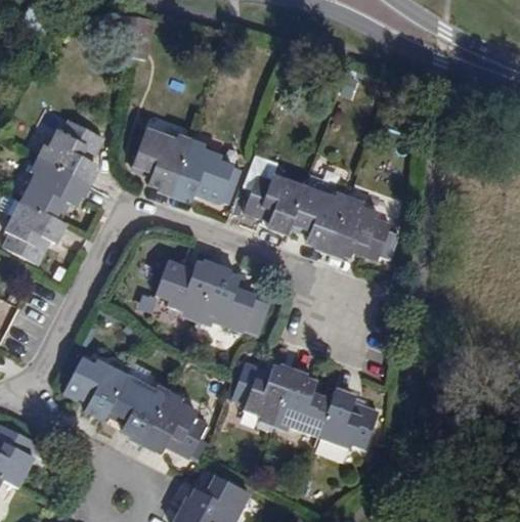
[(134,42),(149,44),(153,25),(137,22),(134,42)]
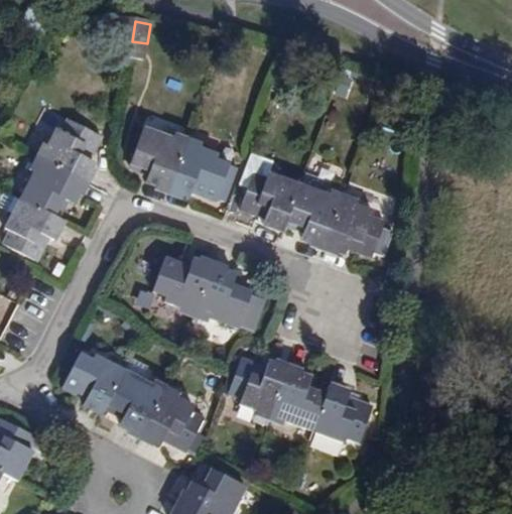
[(42,157),(86,179),(96,159),(89,156),(100,135),(68,118),(62,128),(58,127),(42,157)]
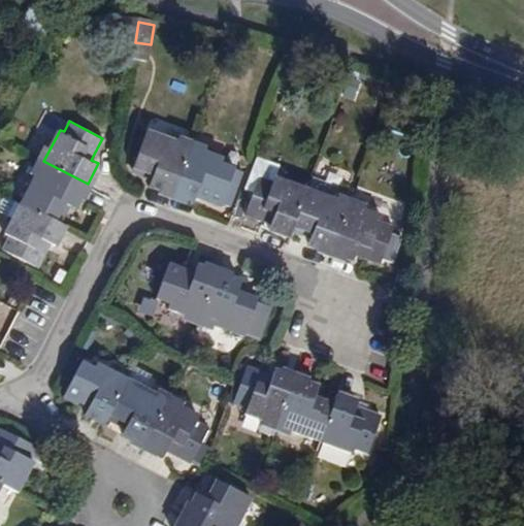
[(174,191),(192,143),(148,128),(134,164),(156,172),(154,178),(152,183),(174,191)]
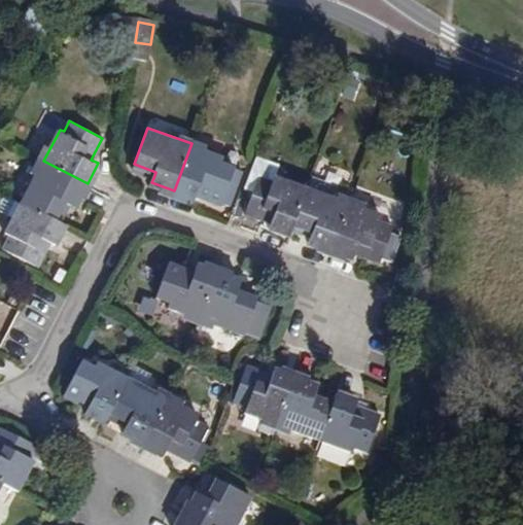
[(224,154),(192,143),(174,190),(196,199),(198,190),(222,200),(236,165),(223,160),(224,154)]
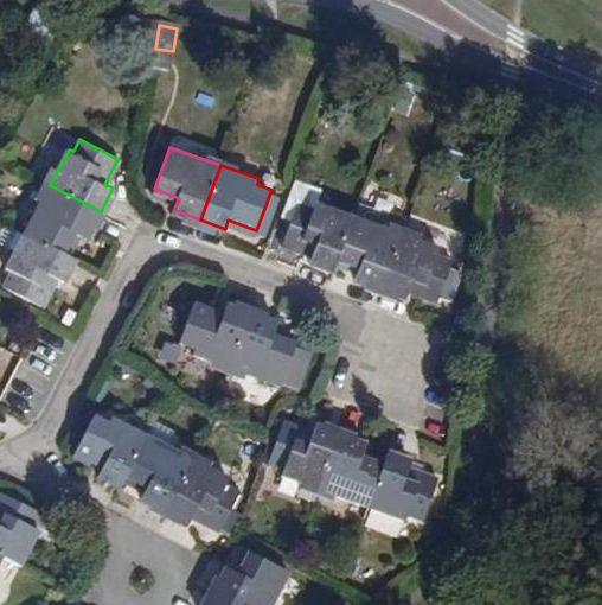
[(339,256),(353,215),(315,199),(321,182),(296,173),(283,209),(293,214),(285,239),(307,248),(303,255),(311,258),(309,260),(334,269),(339,256)]
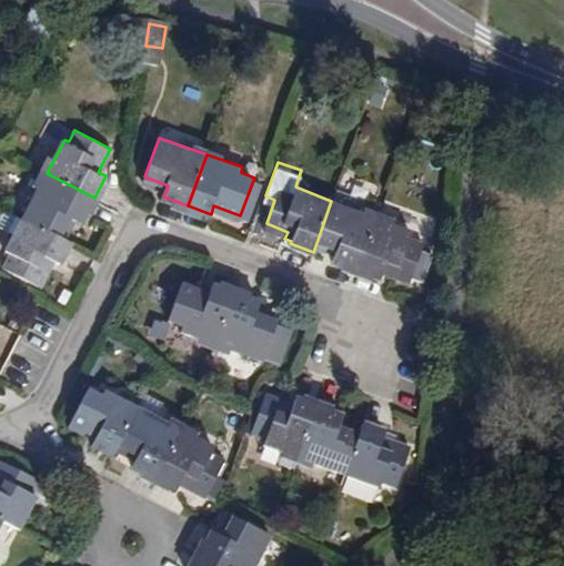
[(82,222),(94,198),(47,173),(22,218),(62,238),(72,216),(82,222)]
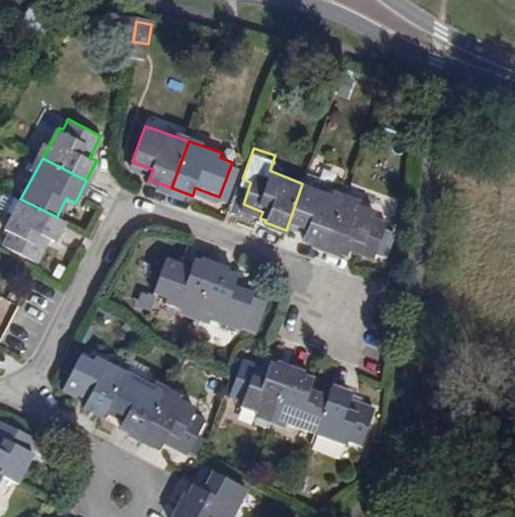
[(151,175),(153,169),(132,161),(130,168),(151,175)]
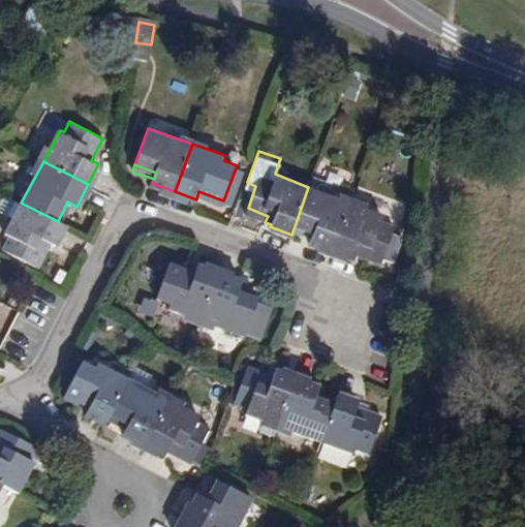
[(337,197),(341,185),(315,175),(310,188),(308,187),(296,223),(315,230),(311,242),(334,250),(351,203),(337,197)]
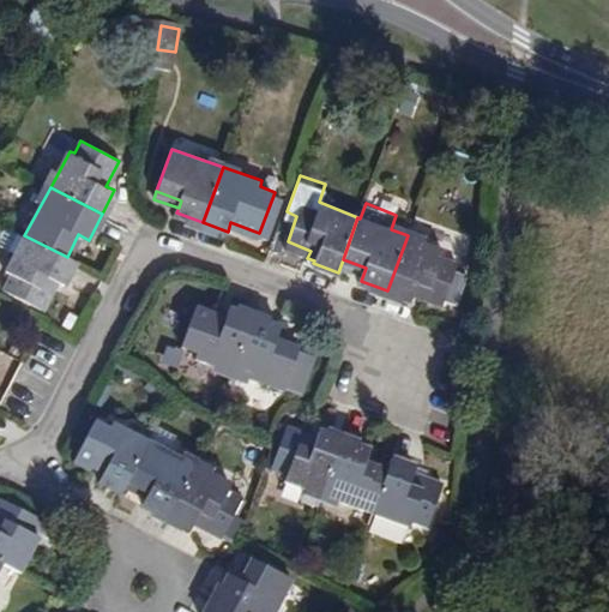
[(77,263),(67,257),(24,235),(5,273),(10,275),(4,288),(42,309),(55,281),(65,286),(77,263)]
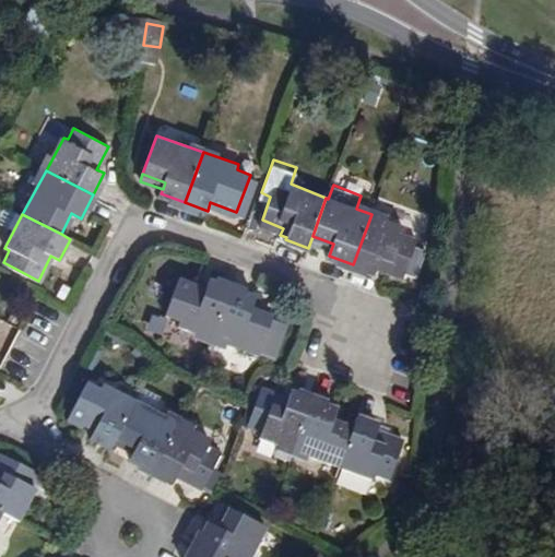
[(372,214),(353,264),(376,272),(379,263),(404,272),(417,235),(406,230),(408,226),(372,214)]
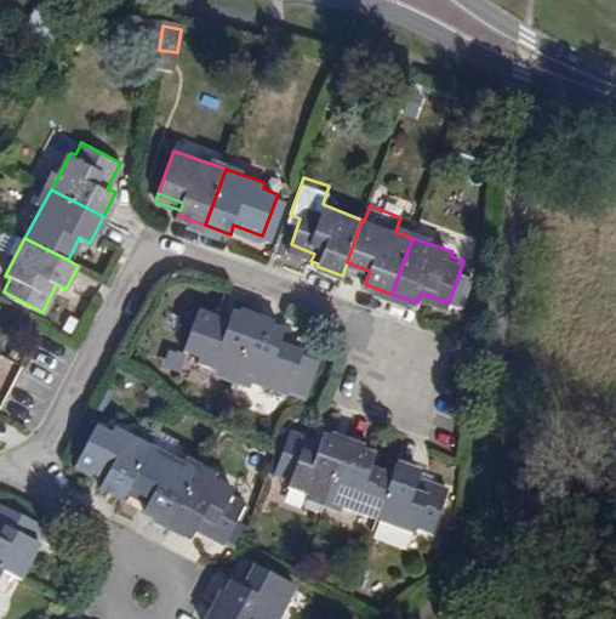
[(235,374),(256,318),(232,310),(229,319),(199,308),(186,348),(199,353),(197,361),(235,374)]
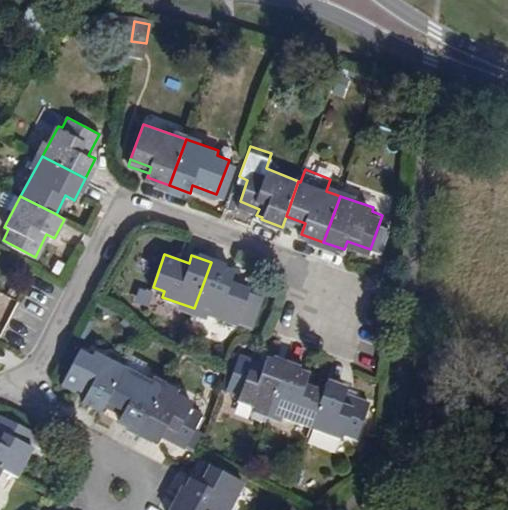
[(235,270),(211,262),(194,308),(237,324),(239,320),(252,325),(264,296),(249,290),(250,287),(231,281),(235,270)]
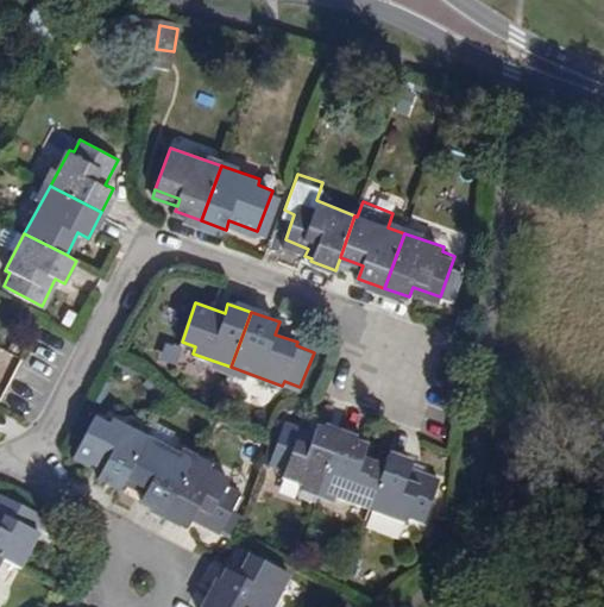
[(120,486),(127,474),(148,433),(112,417),(109,421),(95,414),(76,451),(104,465),(100,475),(120,486)]
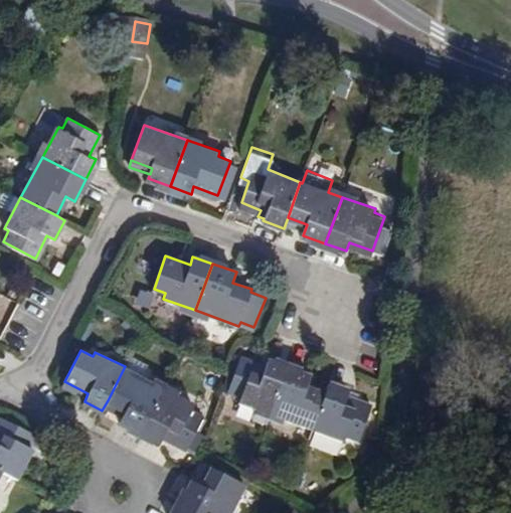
[(271,413),(287,367),(267,359),(264,367),(240,358),(228,391),(240,395),(237,401),(271,413)]
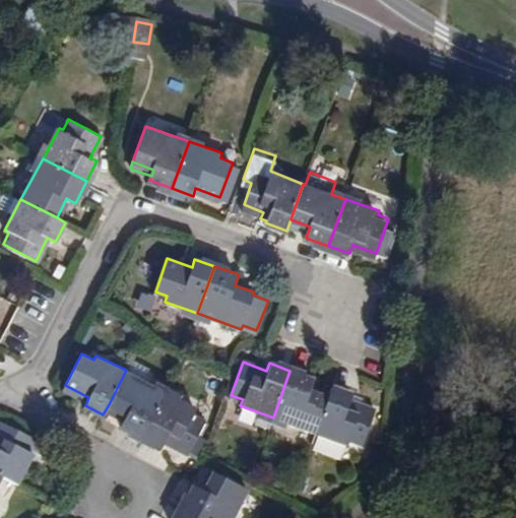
[(126,370),(109,404),(129,414),(124,425),(145,437),(168,391),(126,370)]
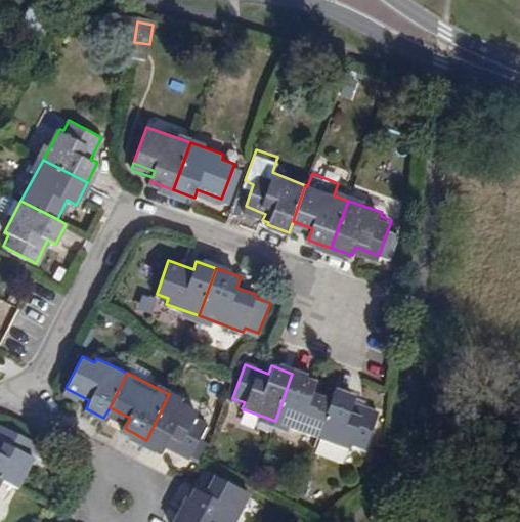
[(292,374),(275,421),(318,436),(332,399),(312,392),(315,382),(292,374)]
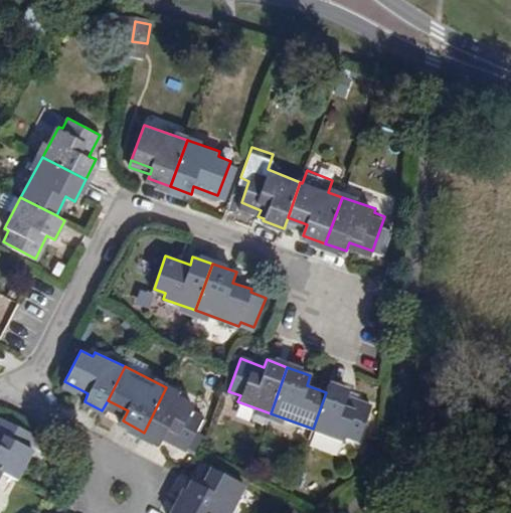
[(326,392),(313,429),(346,441),(347,436),(360,441),(372,406),(360,402),(363,393),(330,382),(326,392)]
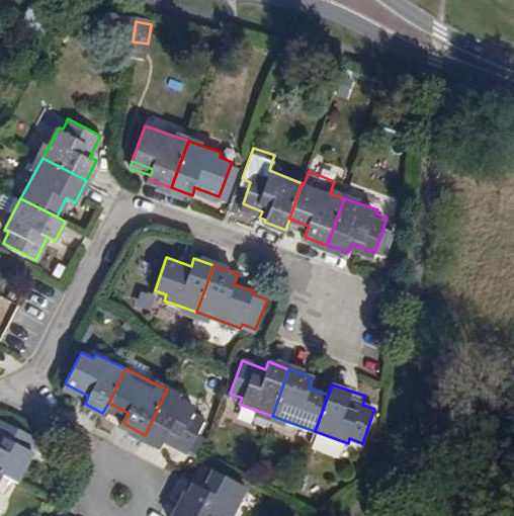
[(197,405),(167,390),(145,435),(164,444),(169,436),(190,446),(198,430),(206,415),(195,410),(197,405)]
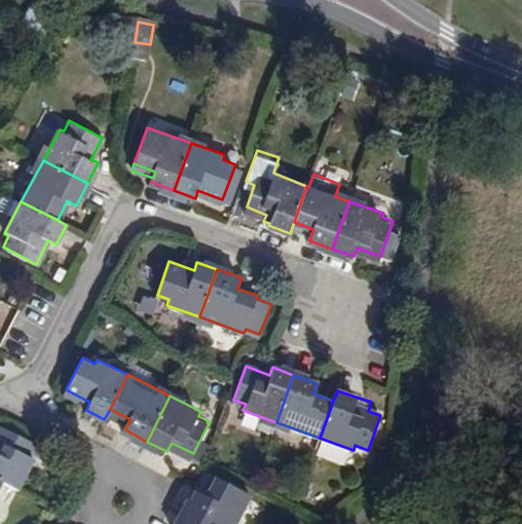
[(0,479),(4,481),(20,489),(36,457),(32,455),(38,442),(5,426),(0,436),(0,479)]
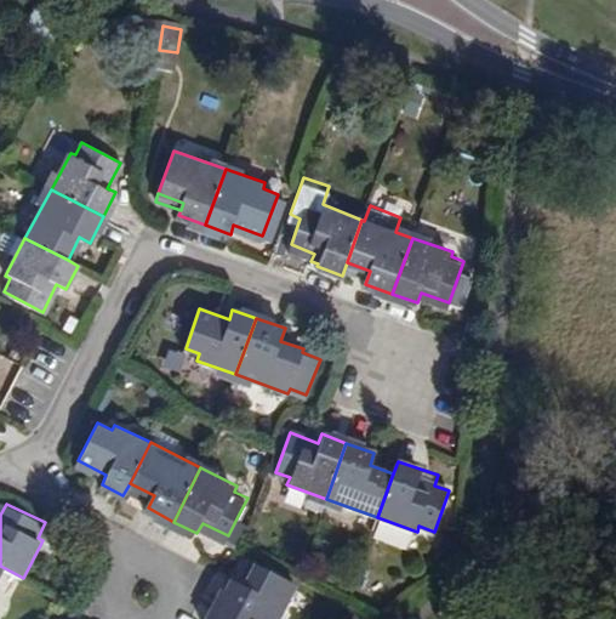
[(249,522),(238,516),(228,535),(241,543),(244,539),(249,522)]
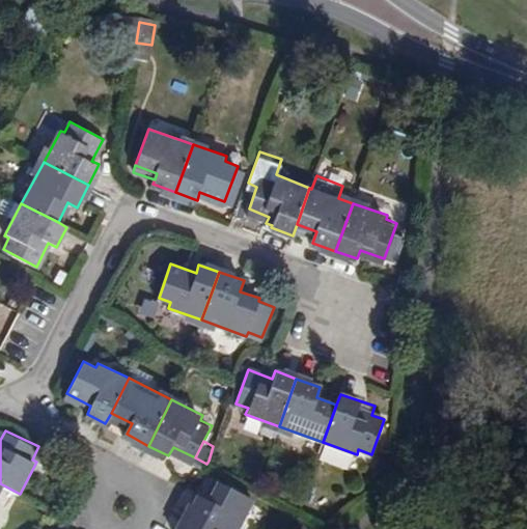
[(190,519),(210,528),(241,528),(256,498),(221,480),(212,500),(201,495),(190,519)]
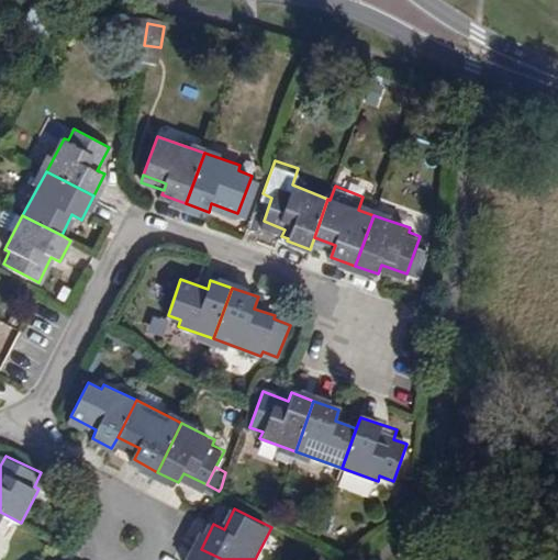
[(222,559),(201,549),(194,559),(222,559)]
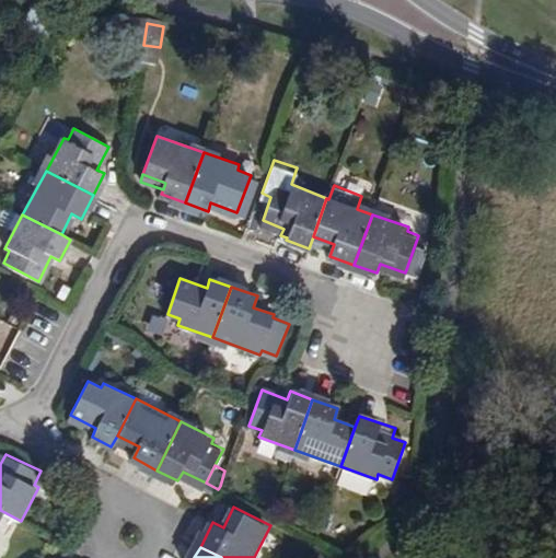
All buildings are outlined.
